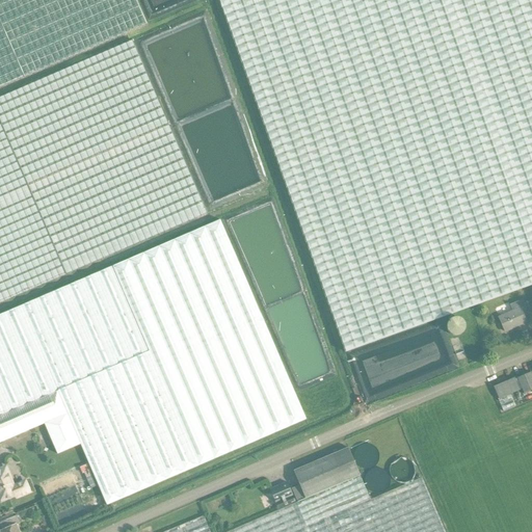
[(0,0),(0,86),(24,77),(24,78),(147,25),(135,0),(0,0)]
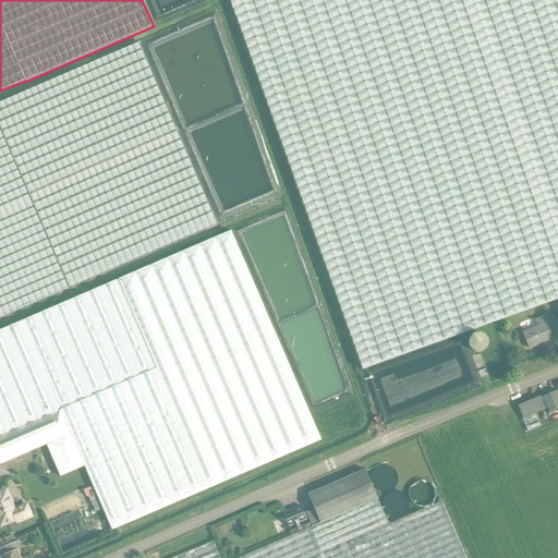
[(557,0),(230,0),(235,16),(362,370),(557,299),(557,0)]
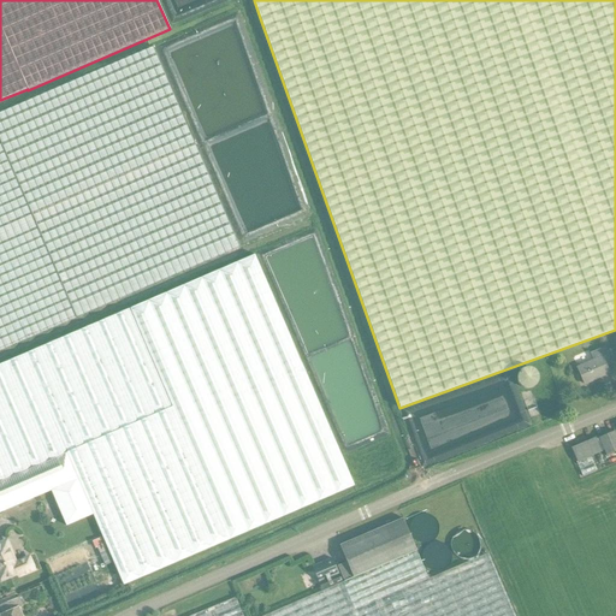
[(0,350),(240,247),(153,47),(0,112),(0,350)]
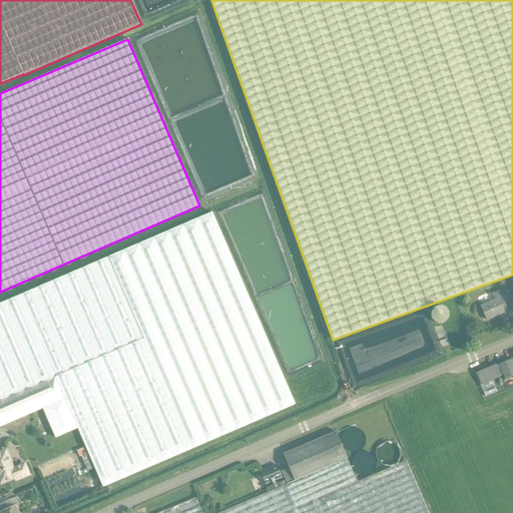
[(55,438),(77,429),(103,487),(214,439),(296,405),(211,212),(0,303),(0,427),(42,409),(55,438)]
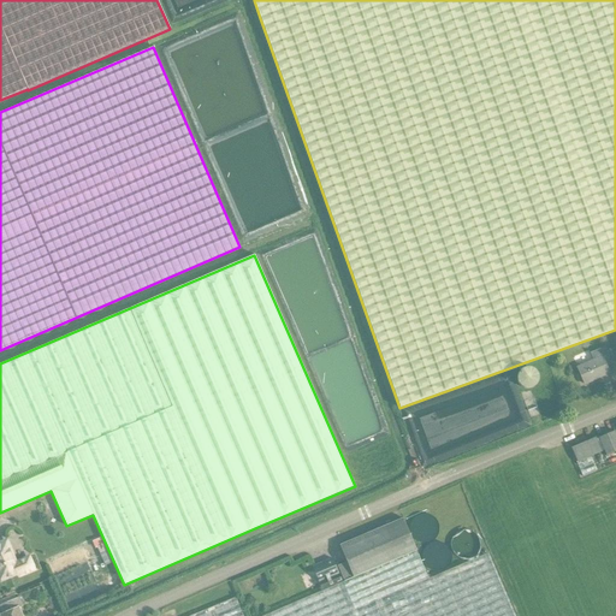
[(614,365),(605,347),(590,353),(593,361),(576,368),(585,385),(610,374),(608,372),(612,369),(614,368),(614,367),(614,365)]
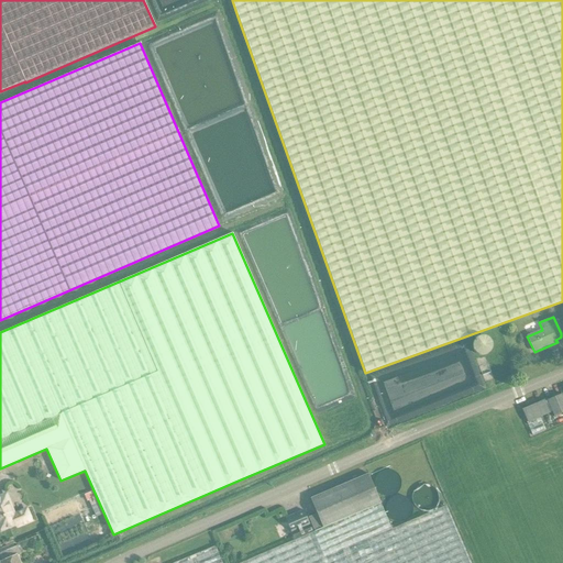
[(562,398),(561,394),(547,400),(554,417),(562,411),(562,398)]
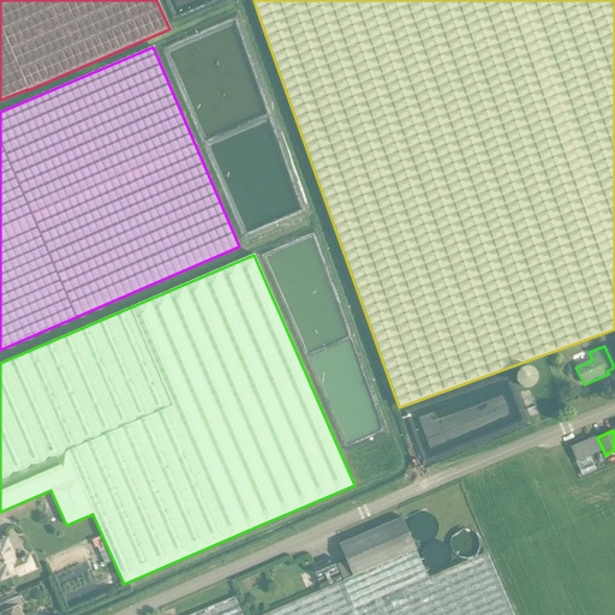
[(577,461),(581,475),(596,470),(590,455),(601,452),(595,437),(571,448),(577,461)]
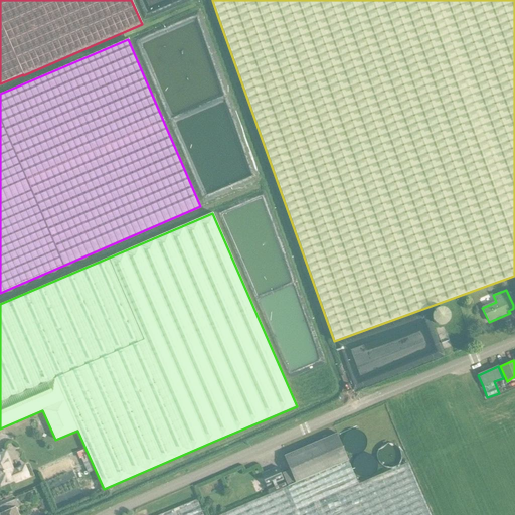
[(290,470),(282,473),(288,486),(348,460),(336,434),(284,456),(290,470)]
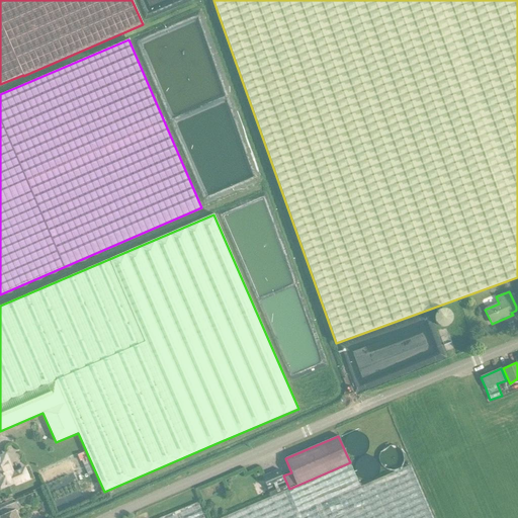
[(80,461),(82,460),(88,476),(94,473),(85,452),(78,455),(80,461)]
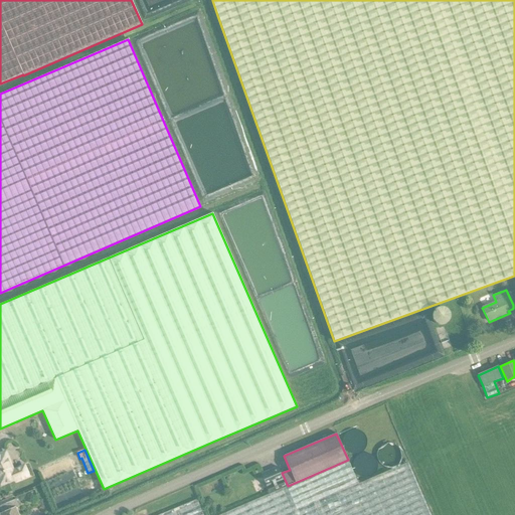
[(28,477),(24,467),(13,471),(5,453),(0,455),(0,483),(1,485),(15,479),(16,482),(28,477)]
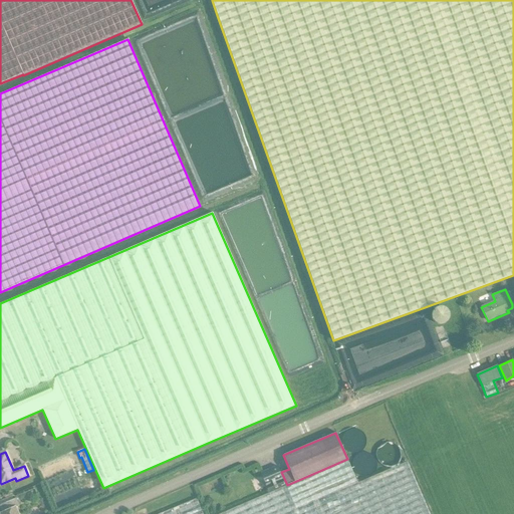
[(429,513),(408,462),(357,483),(347,459),(287,485),(219,513),(429,513)]
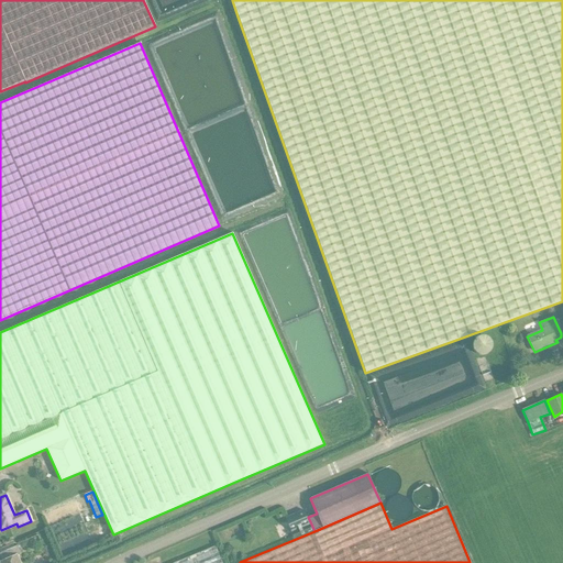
[(295,539),(312,531),(302,510),(286,518),(295,539)]
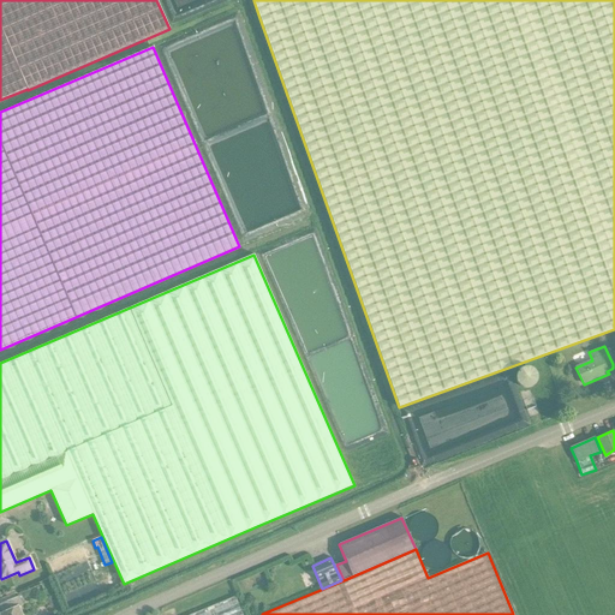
[(19,596),(0,603),(0,607),(3,614),(19,607),(23,605),(19,596)]
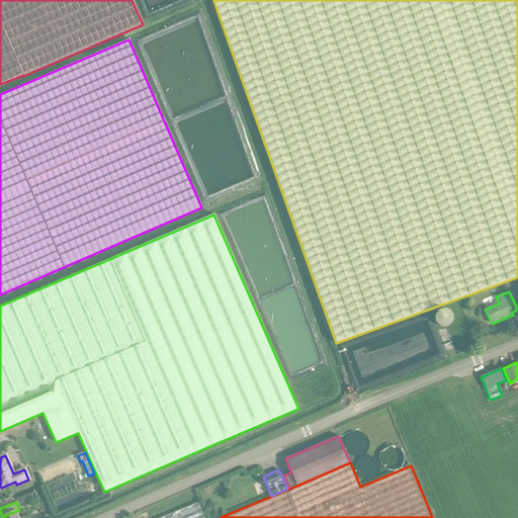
[(204,517),(198,503),(161,517),(204,517)]
